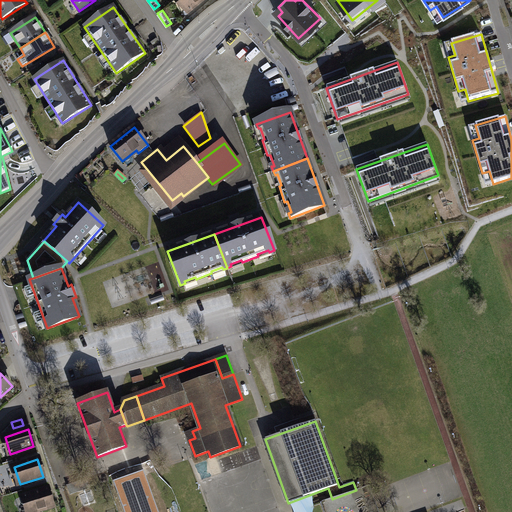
[(159,511),(144,470),(114,480),(125,511),(159,511)]
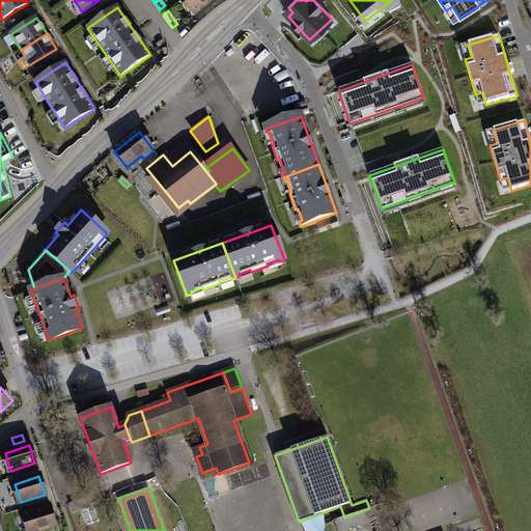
[(85,499),(71,504),(73,511),(88,506),(85,499)]
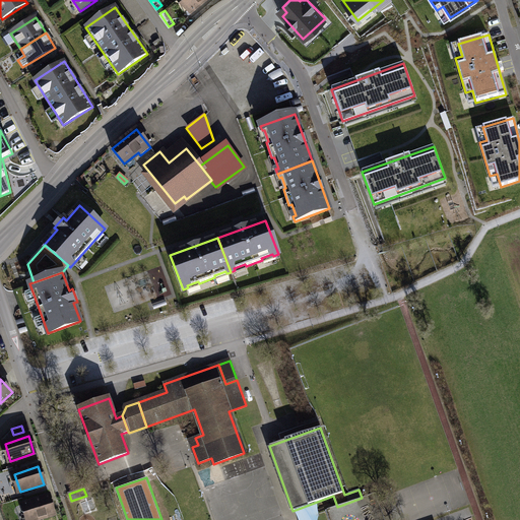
[(337,507),(327,510),(330,519),(384,519),(377,499),(375,493),(362,498),(337,507)]
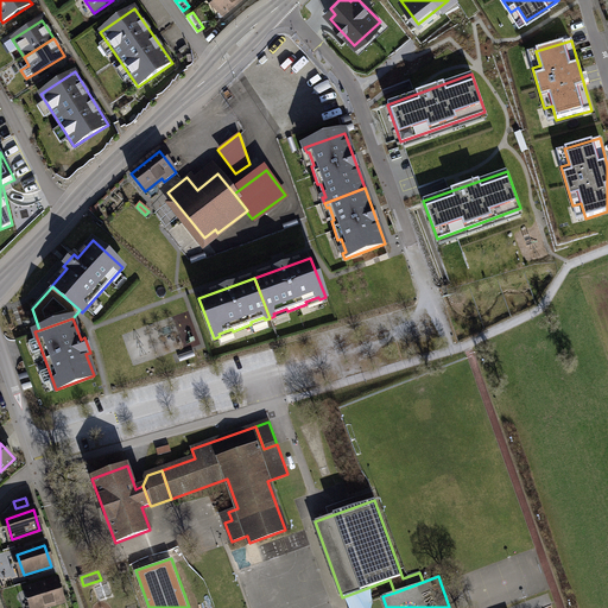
[(56,581),(29,590),(33,607),(42,607),(63,602),(56,581)]
